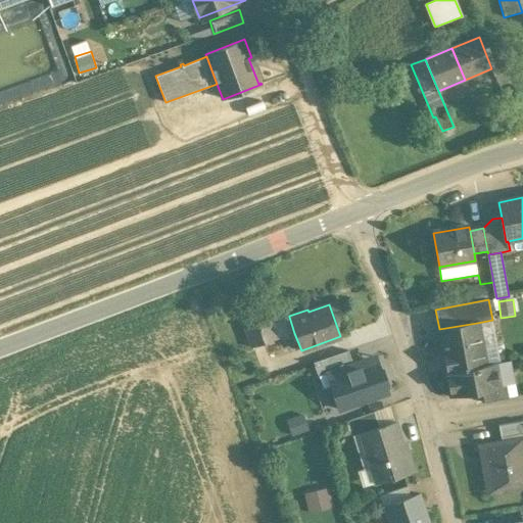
[(266,311),(242,320),(252,347),(264,343),(276,339),(270,324),(266,311)]
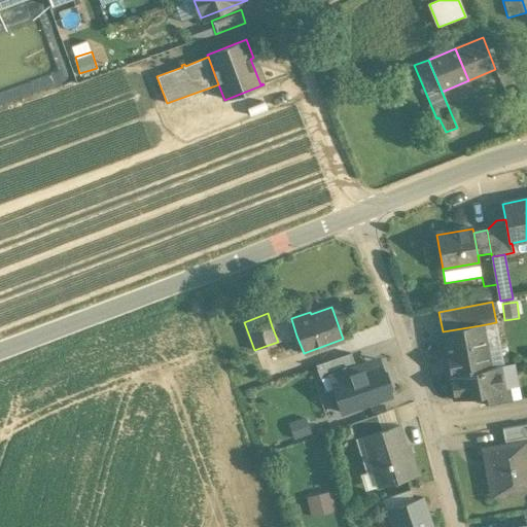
[(291,319),(272,326),(278,342),(279,342),(296,336),(291,319)]
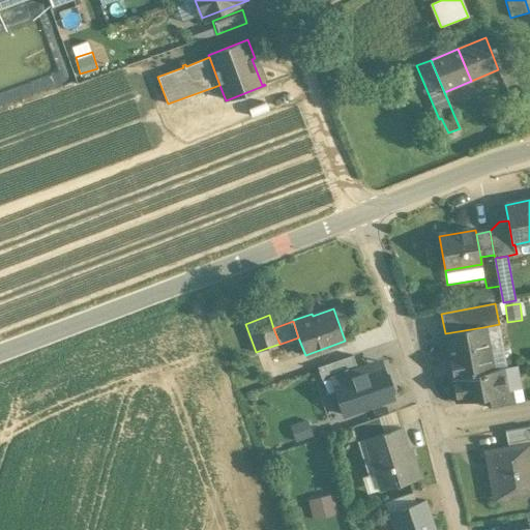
[(505,361),(499,324),(483,327),(491,364),(505,361)]
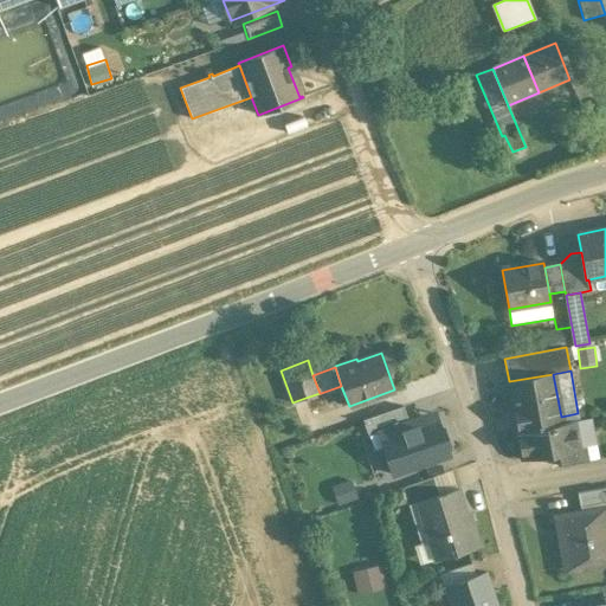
[(509,381),(509,382),(517,432),(562,424),(561,417),(553,374),(509,381)]
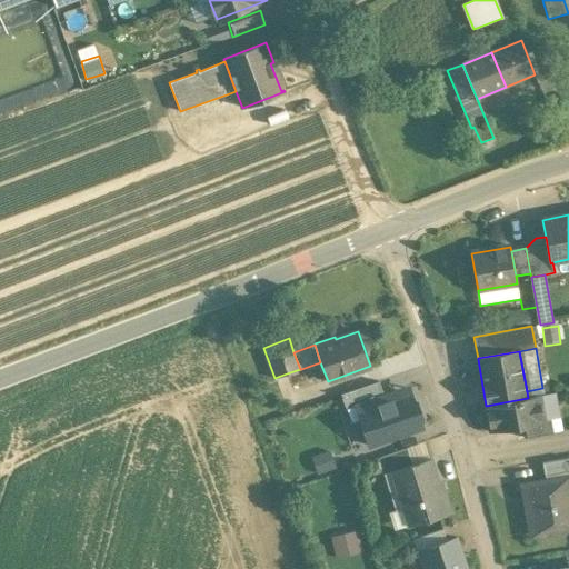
[(300,369),(287,373),(291,387),(306,381),(301,369),(300,369)]
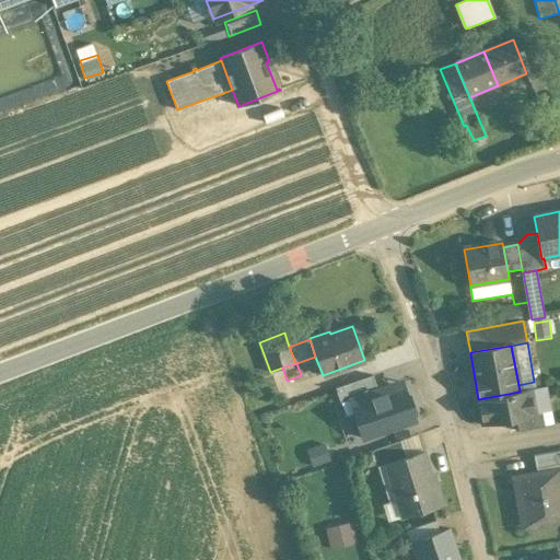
[(403,384),(362,397),(374,430),(391,424),(415,417),(403,384)]
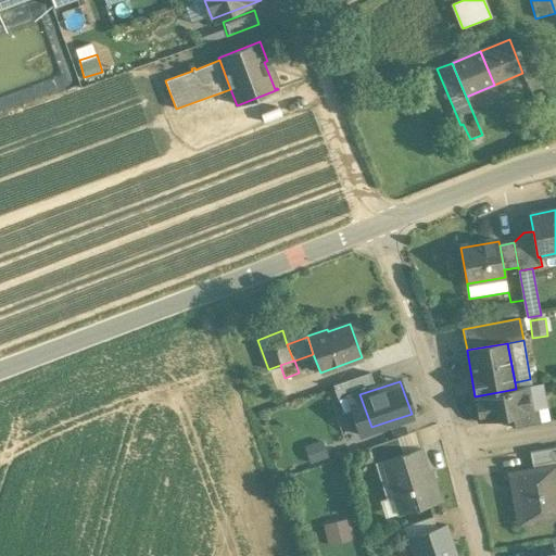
[(516,389),(475,396),(480,422),(513,416),(531,413),(530,412),(526,387),(516,389)]
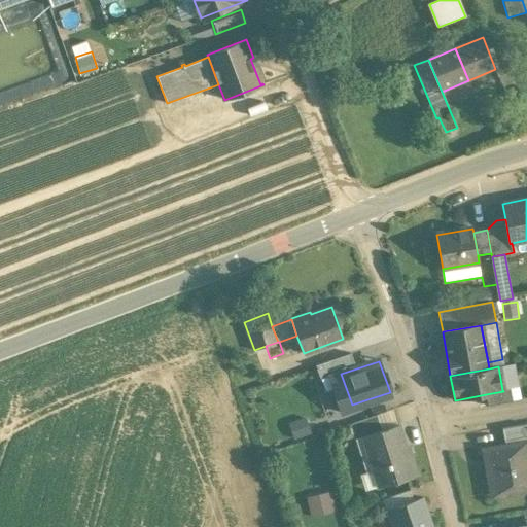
[(503,391),(486,394),(488,407),(513,401),(510,389),(502,390),(503,391)]
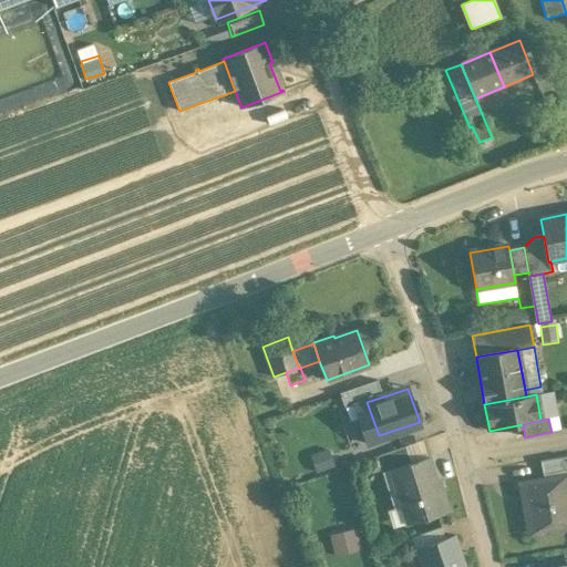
[(395,430),(379,435),(385,453),(401,447),(395,430)]
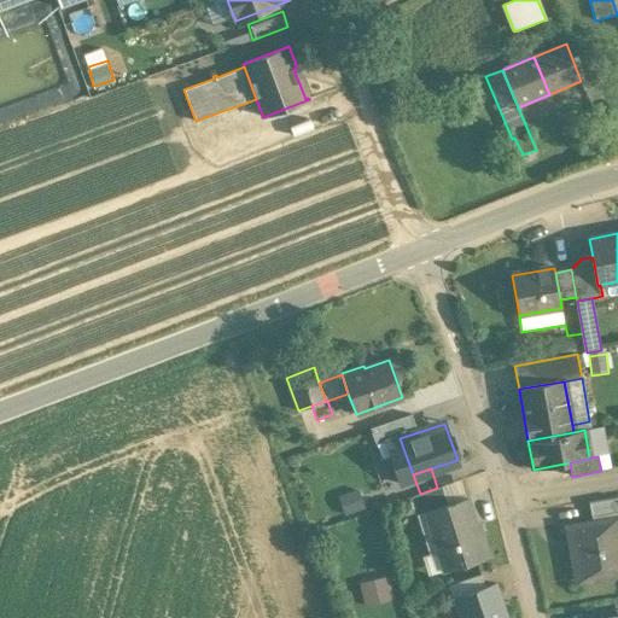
[(461,479),(442,487),(447,505),(467,497),(461,479)]
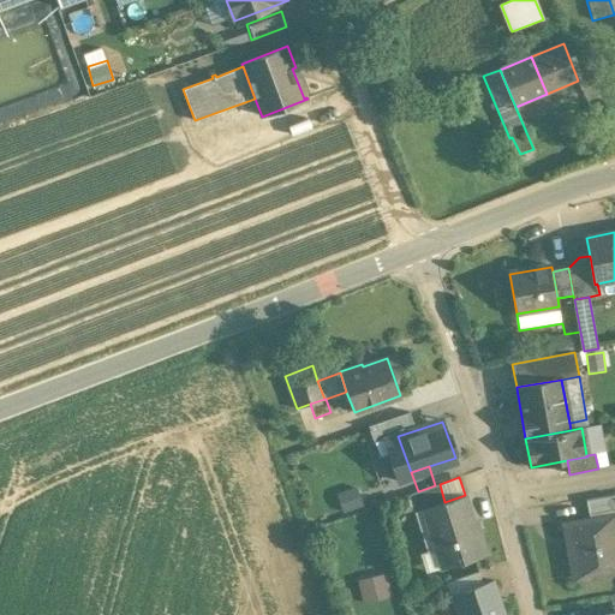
[(418,491),(410,495),(416,513),(424,511),(423,508),(445,502),(440,484),(435,485),(418,491)]
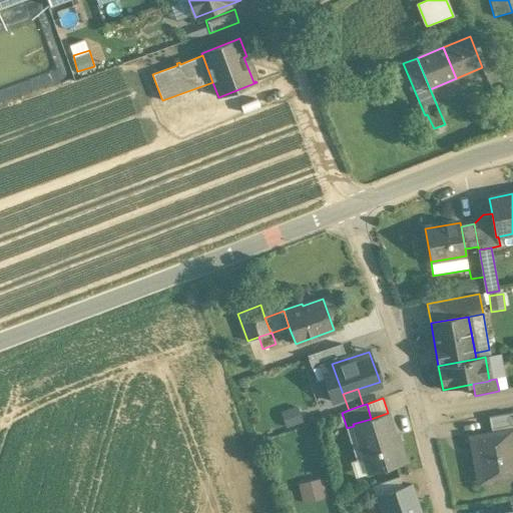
[(371,419),(353,424),(354,426),(370,474),(405,462),(400,444),(398,445),(388,413),(371,419)]
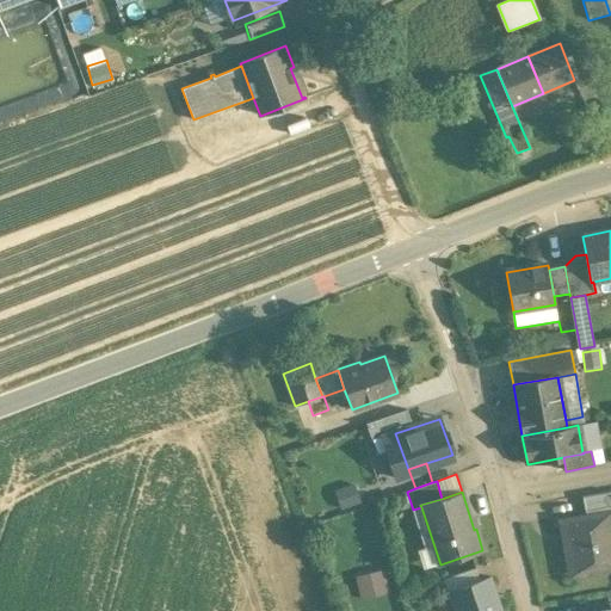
[(610,494),(610,492),(581,498),(585,511),(610,506),(610,494)]
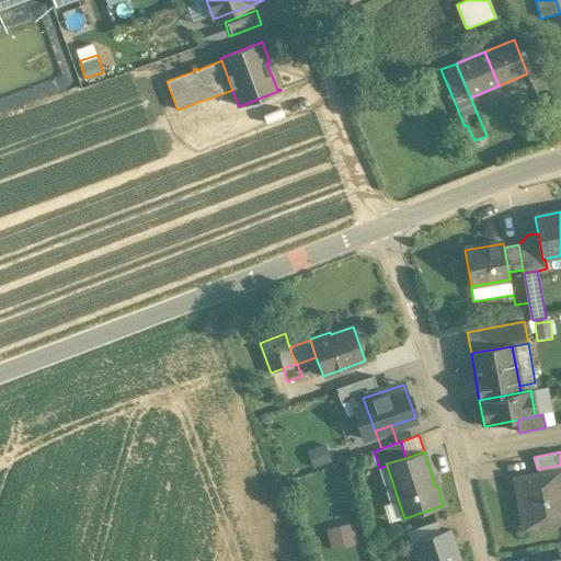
[(387,466),(379,468),(378,468),(390,505),(384,507),(389,523),(404,518),(387,466)]
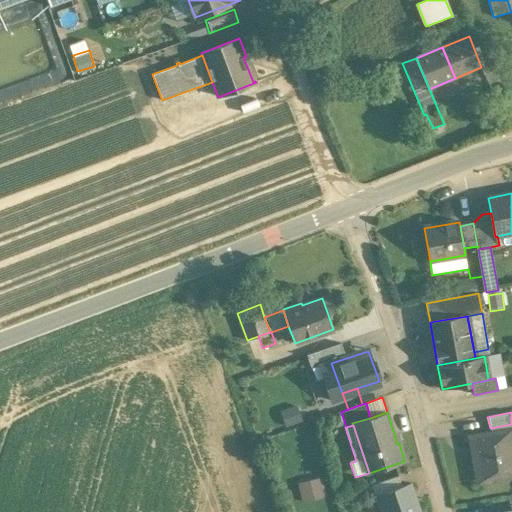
[(511,433),(511,429),(470,437),(478,482),(511,476),(511,433)]
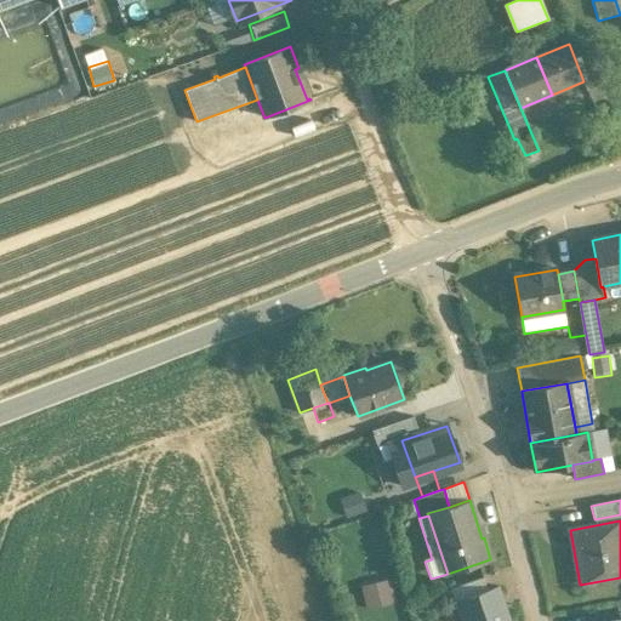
[(360,584),(366,608),(398,599),(391,576),(360,584)]
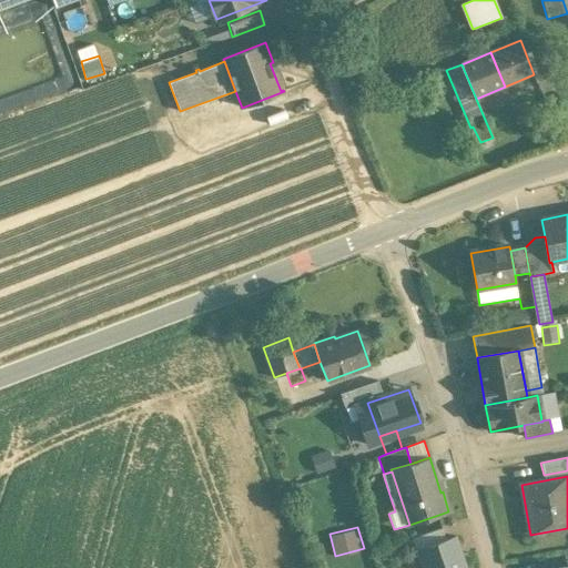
[(437,530),(414,538),(418,550),(442,543),(437,530)]
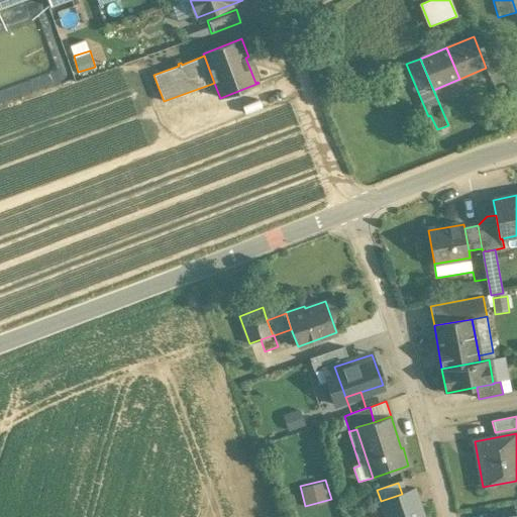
[(402,494),(381,501),(385,516),(423,516),(414,490),(402,494)]
